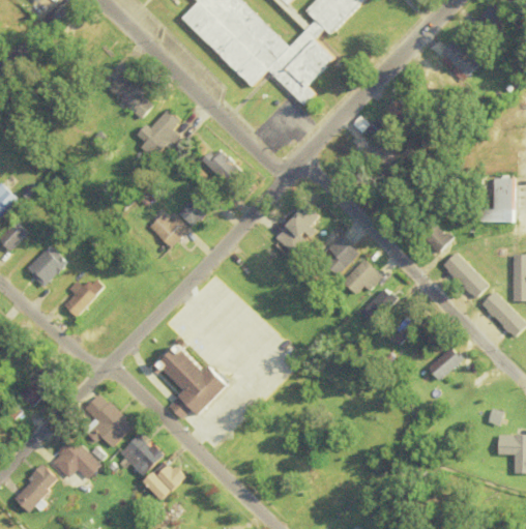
[(289,46),(241,0),(196,0),(197,1),(181,19),(252,87),(267,70),(302,106),(315,93),(307,85),(334,56),(315,36),(324,27),(330,33),(362,0),(315,0),(305,10),(315,19),(289,46)]
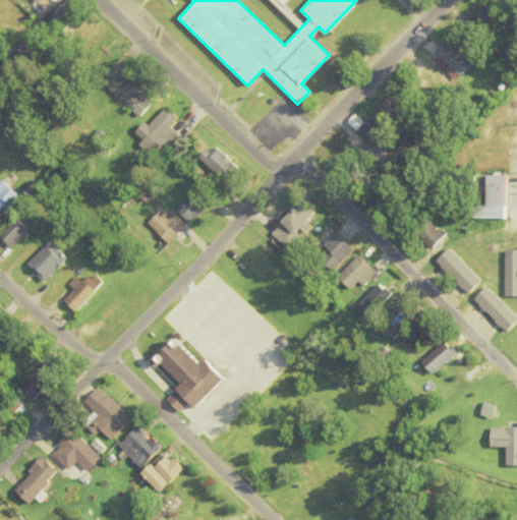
[(453,81),(471,63),(447,40),(429,57),(453,81)]
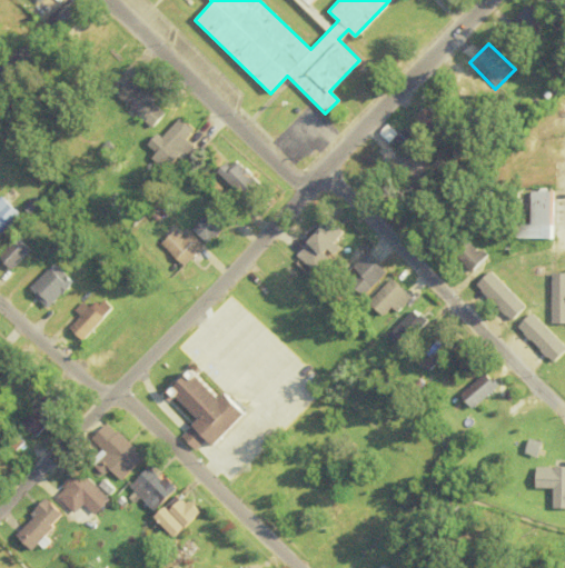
[(147,128),(164,113),(135,82),(119,97),(147,128)]
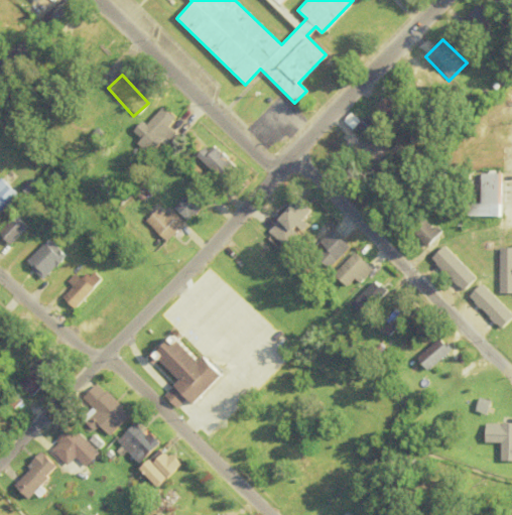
[(374,108),(397,131),(409,119),(386,96),(374,108)]
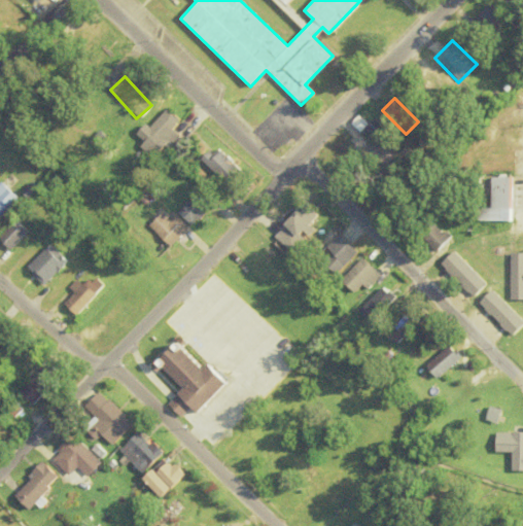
[(154,158),(178,136),(171,128),(177,121),(166,108),(135,135),(154,158)]
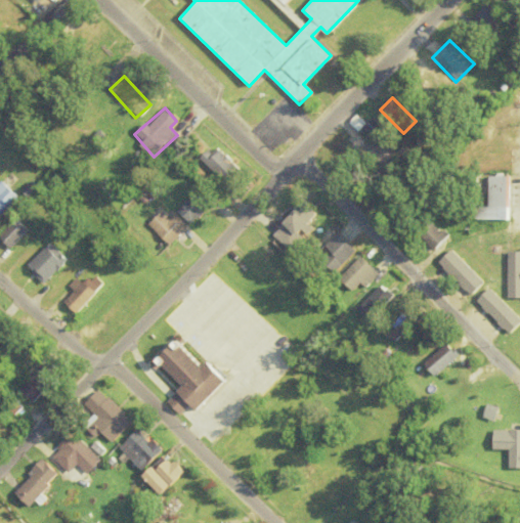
[(377,144),(389,133),(375,117),(362,128),(377,144)]
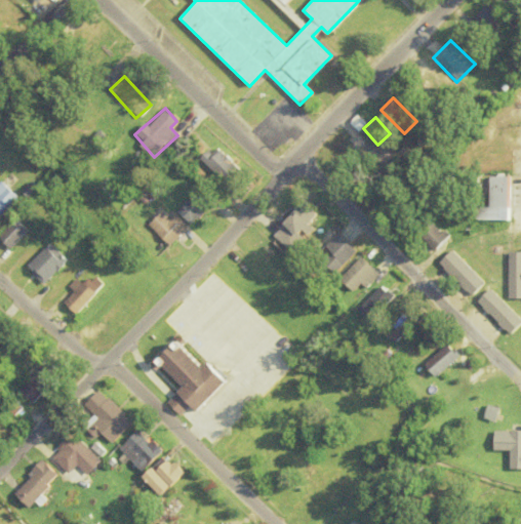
[(512,207),(512,132),(494,131),(494,149),(470,149),(470,156),(491,156),(491,207),(512,207)]
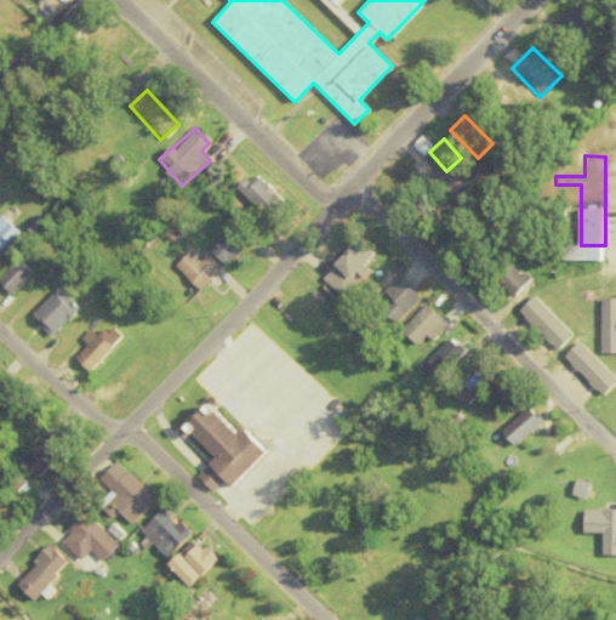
[(286,195),(256,175),(241,197),(271,217),(286,195)]
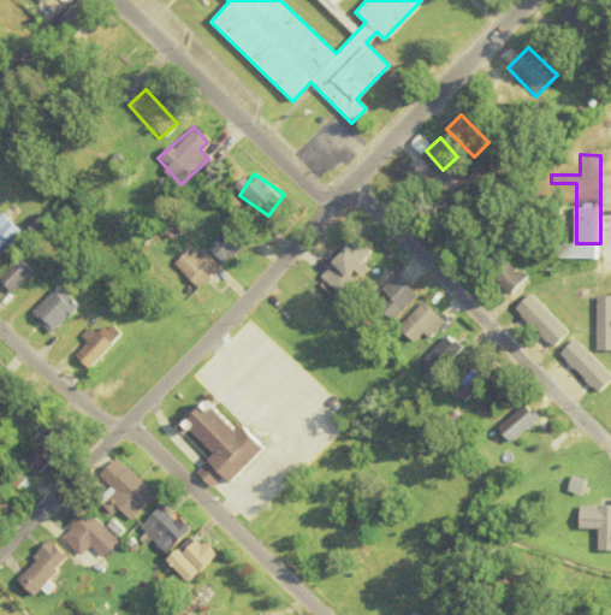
[(0,253),(22,231),(1,212),(0,213),(0,253)]
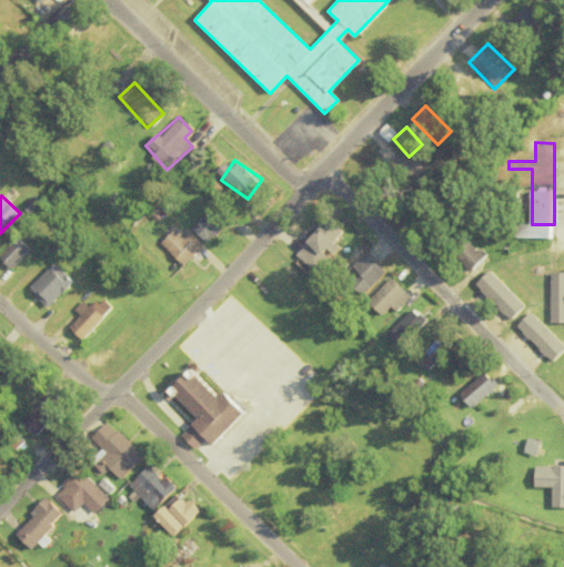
[(191,229),(207,243),(229,219),(213,204),(191,229)]
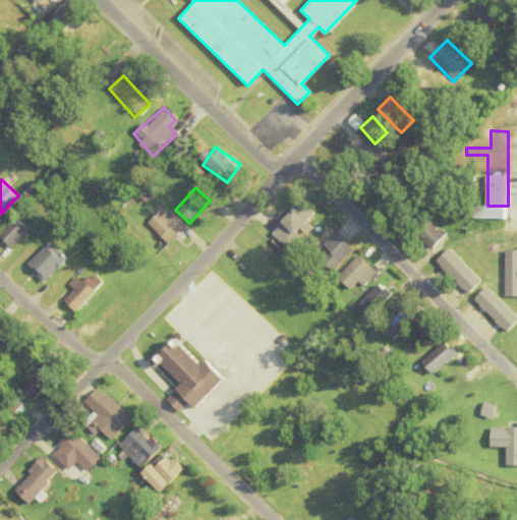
[(298,234),(312,211),(295,200),(281,224),(298,234)]
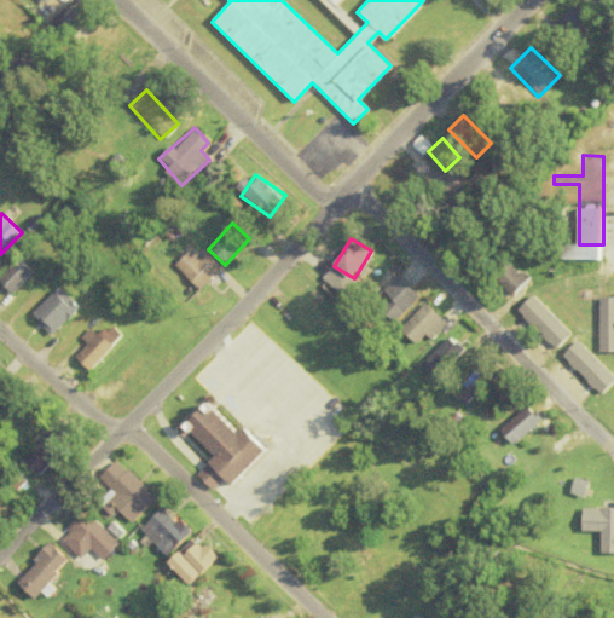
[(206,252),(198,259),(190,249),(174,265),(200,289),(221,267),(206,252)]
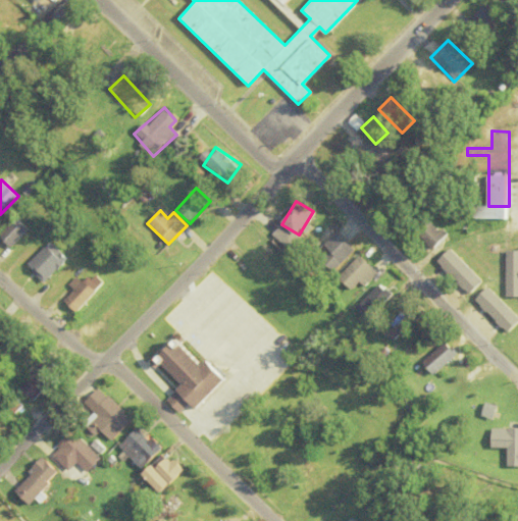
[(0,238),(10,247),(29,228),(17,216),(0,233),(0,238)]
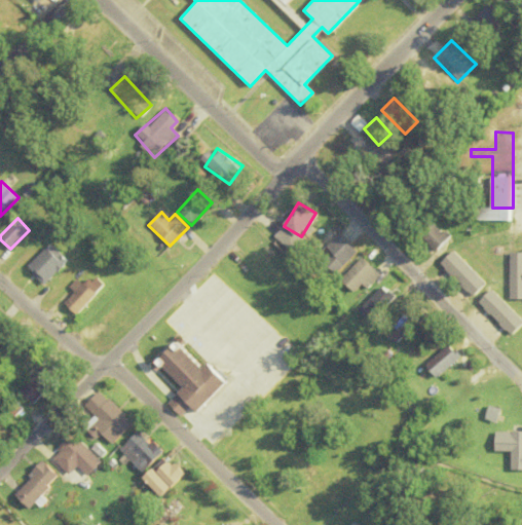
[(435,252),(448,237),(433,222),(419,235),(435,252)]
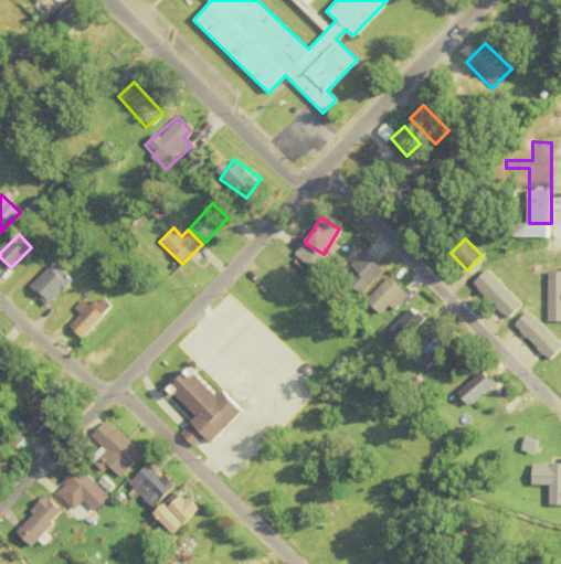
[(380,267),(359,251),(337,277),(358,295),(380,267)]
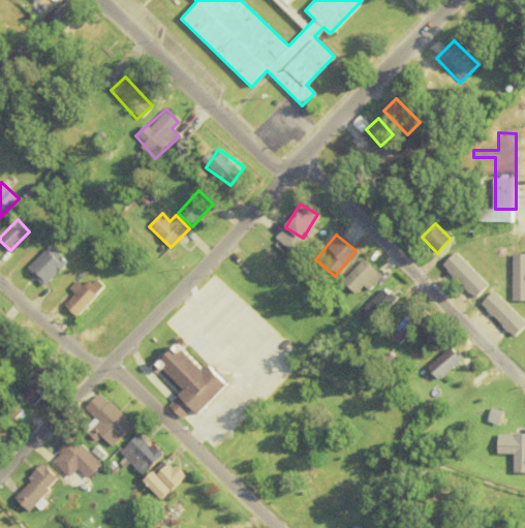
[(26,269),(43,286),(66,264),(49,245),(26,269)]
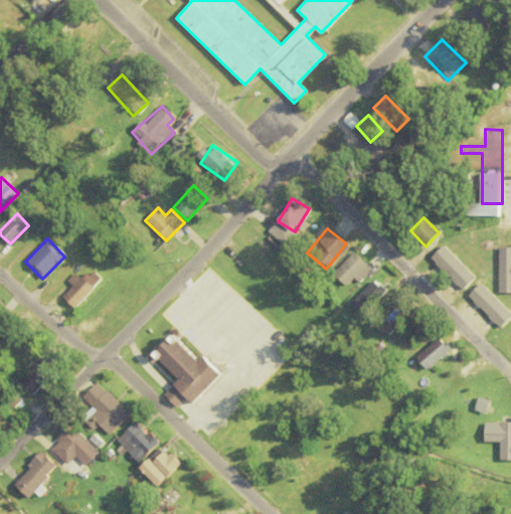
[(463,291),(476,278),(444,244),(431,259),(463,291)]
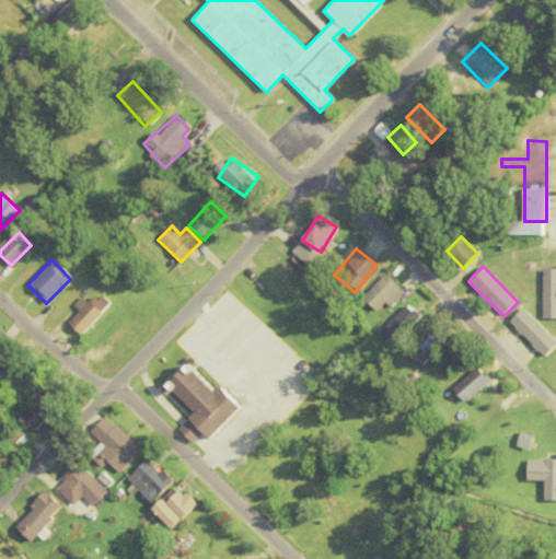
[(361,292),(374,313),(401,297),(385,276),(361,292)]
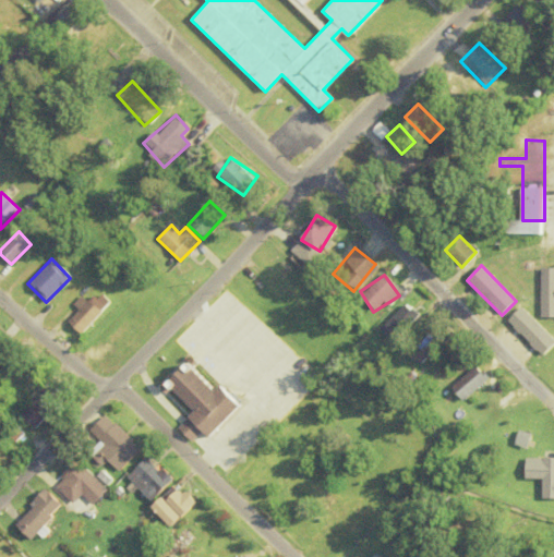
[(553,281),(540,281),(540,316),(553,315),(553,281)]
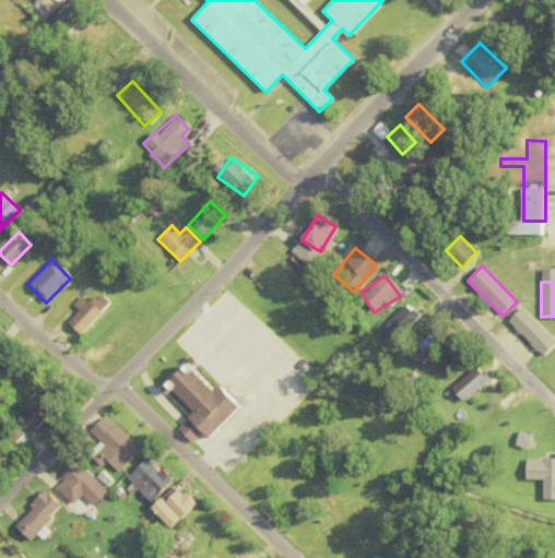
[(72,305),(79,310),(68,321),(81,333),(111,303),(99,292),(87,303),(81,296),(72,305)]
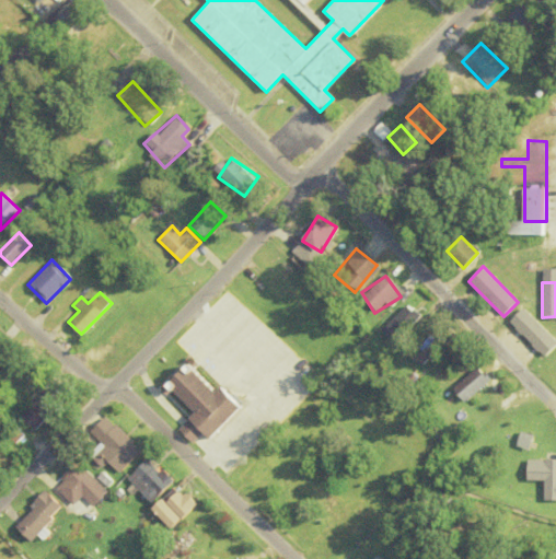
[(393,344),(419,318),(405,303),(379,329),(393,344)]
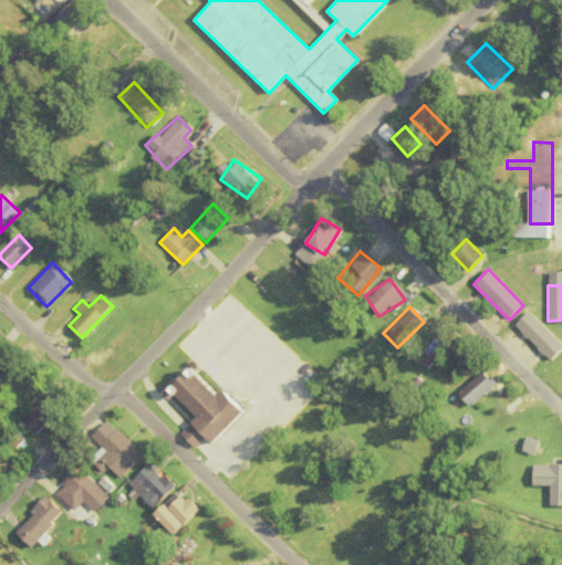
[(549,361),(561,347),(561,345),(529,311),(514,325),(549,361)]
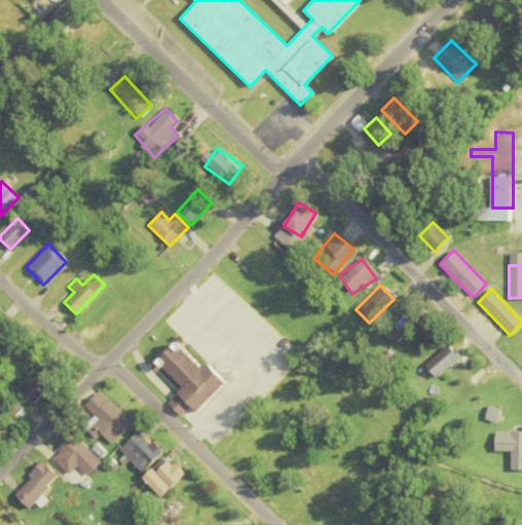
[(158,363),(182,385),(164,403),(178,415),(189,404),(197,412),(227,381),(208,362),(202,368),(177,343),(158,363)]
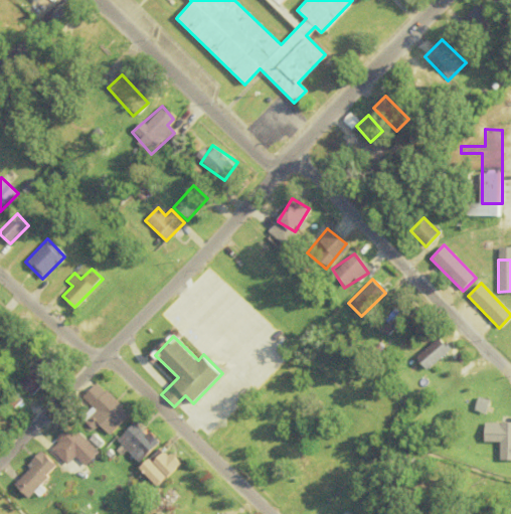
[(422,370),(448,349),(437,336),(411,357),(422,370)]
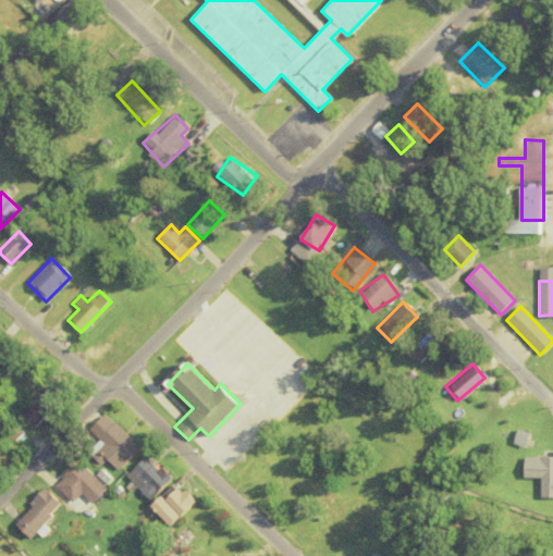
[(62,399),(47,386),(21,414),(35,427),(62,399)]
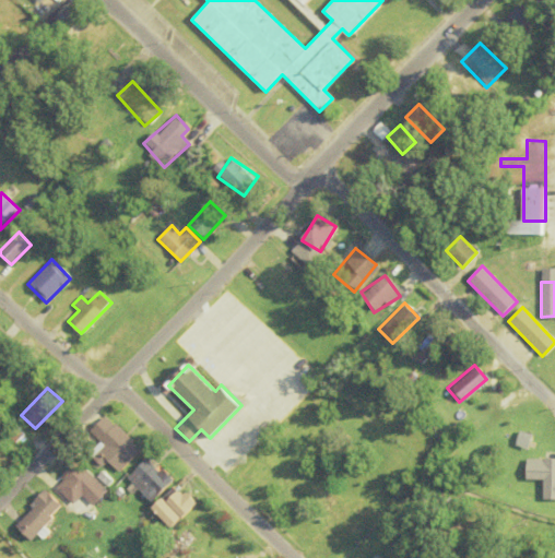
[(84,436),(119,471),(140,451),(105,416),(84,436)]
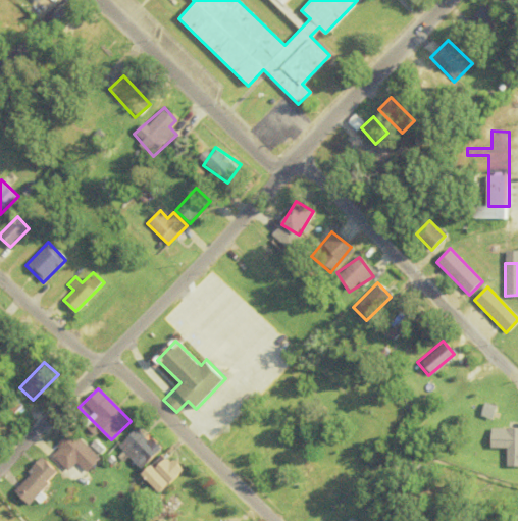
[(478,417),(488,417),(489,405),(478,404),(478,417)]
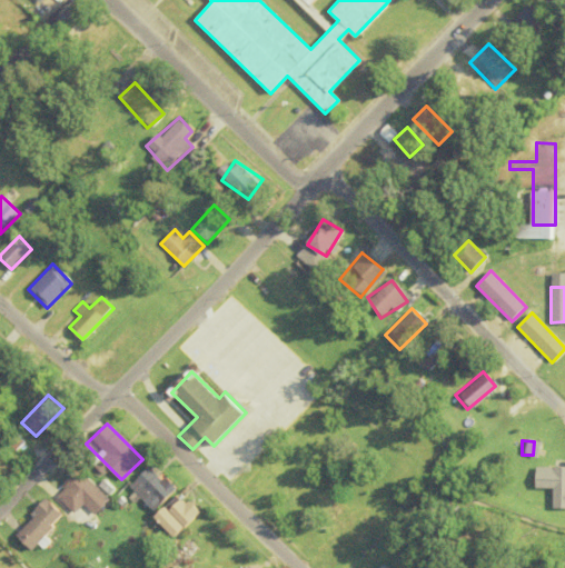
[(152,510),(174,490),(150,465),(129,486),(152,510)]
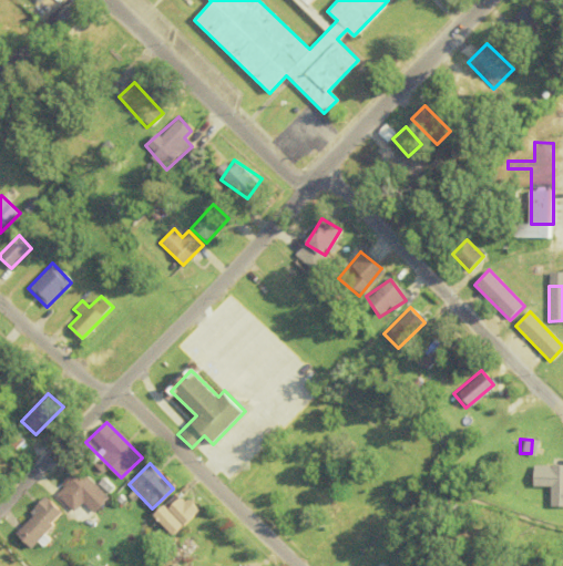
[(562,506),(562,464),(528,465),(528,486),(545,486),(545,506),(562,506)]
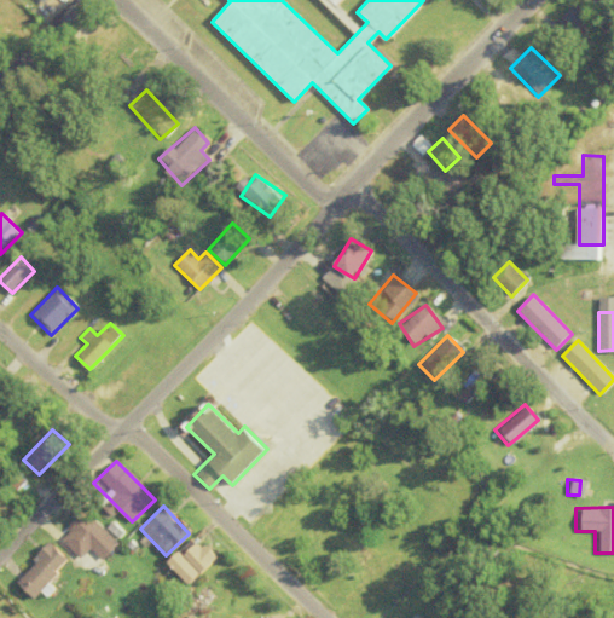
[(88,548),(100,560),(117,544),(85,512),(58,537),(79,558),(88,548)]
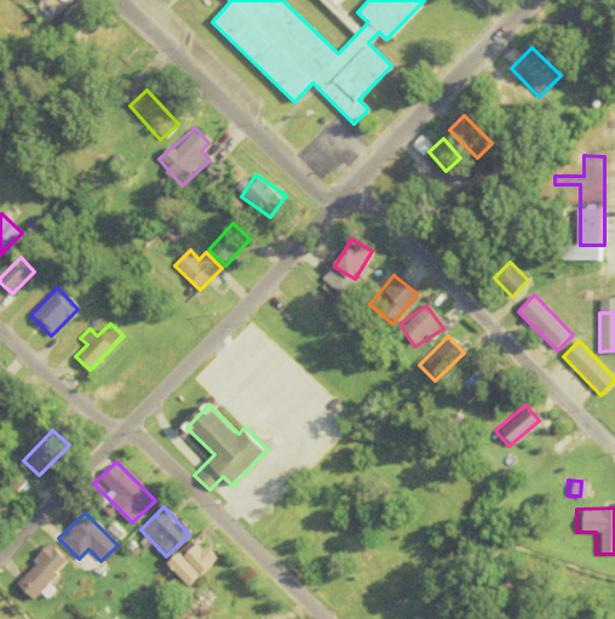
[(203,582),(213,549),(187,542),(177,574),(203,582)]
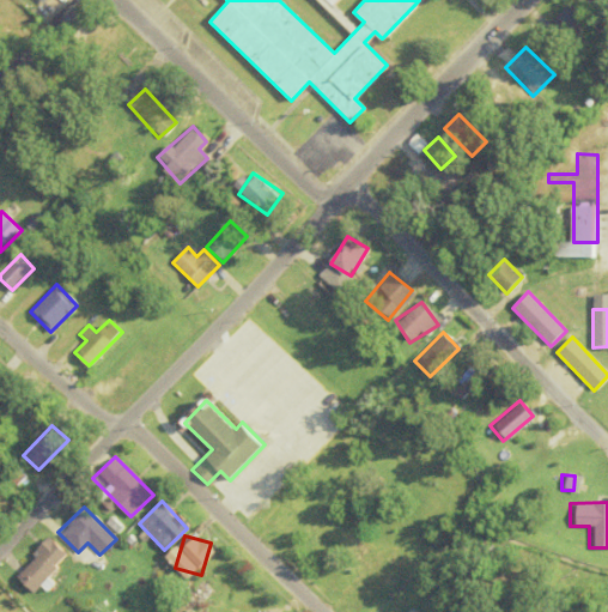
[(17,577),(36,592),(66,552),(47,537),(17,577)]
